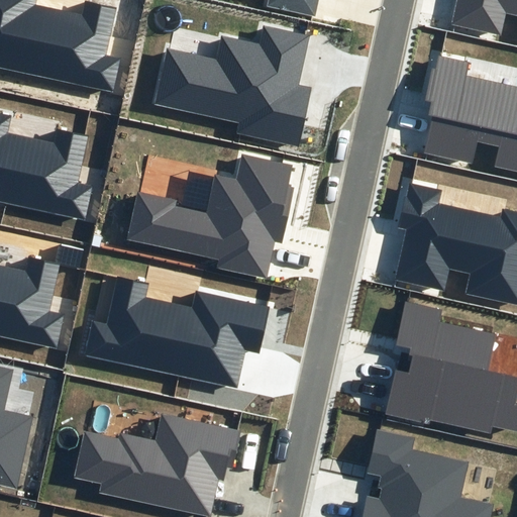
[(0,0),(0,68),(113,93),(121,58),(106,55),(116,8),(86,2),(83,15),(35,4),(35,0),(0,0)]
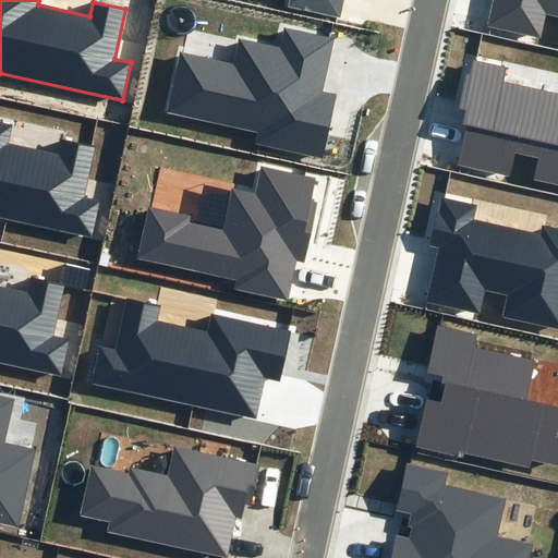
[(290,0),(289,5),(341,17),(344,0),(290,0)]
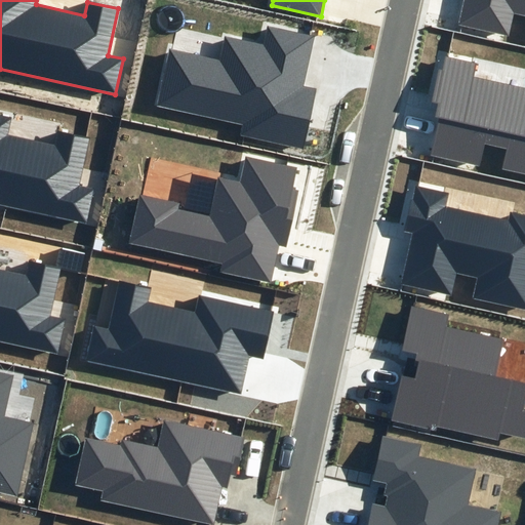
[(524,0),(462,0),(457,25),(509,36),(514,12),(524,14),(524,0)]
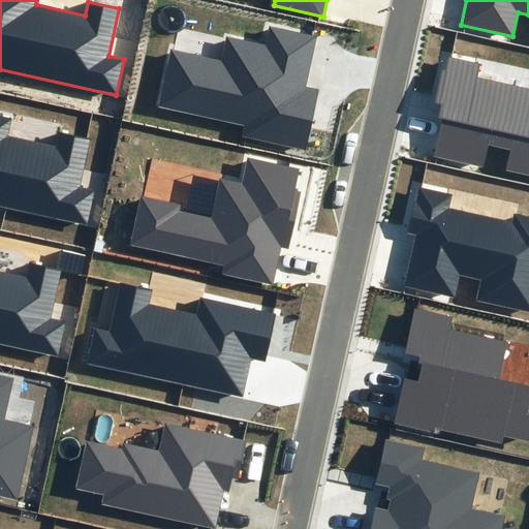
[(306,87),(317,36),(270,26),(266,44),(226,36),(221,60),(170,49),(158,106),(244,125),(241,135),(305,150),(318,90),(306,87)]
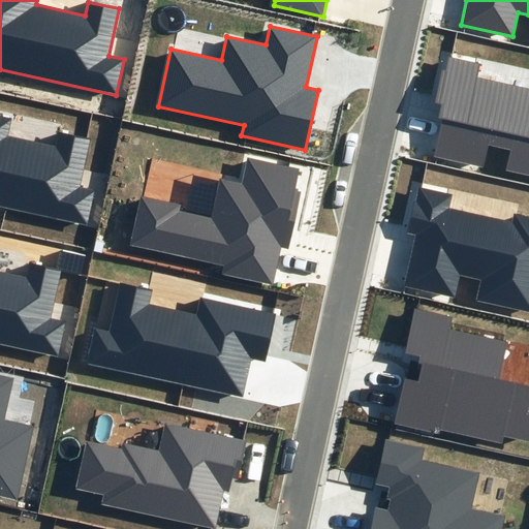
[(504,172),(528,176),(528,88),(476,78),(479,64),(450,58),(452,54),(442,52),(431,102),(441,104),(438,119),(441,120),(433,157),(484,168),(489,146),(509,151),(504,172)]
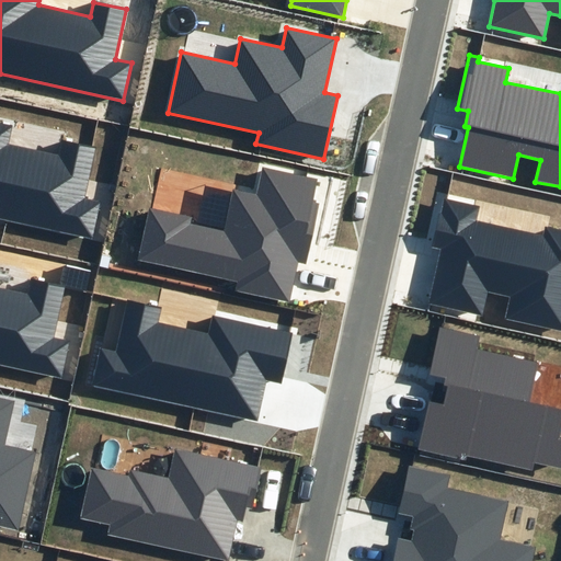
[(0,218),(93,239),(102,201),(84,197),(96,148),(64,140),(60,155),(9,142),(12,125),(0,122),(0,218)]
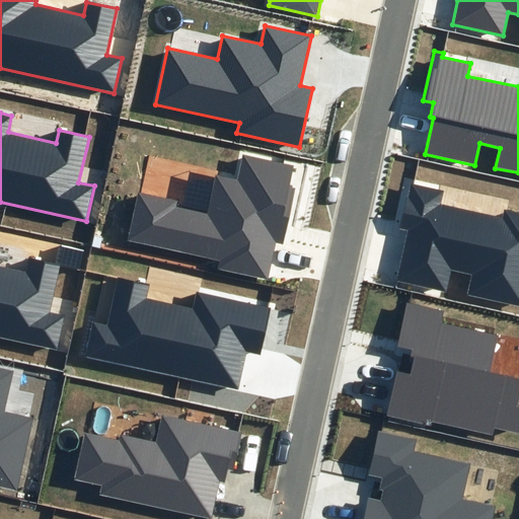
[(218,268),(268,279),(276,242),(283,244),(296,189),(292,188),(292,184),(289,184),(293,167),(243,156),(238,180),(216,175),(207,214),(176,207),(178,201),(140,193),(129,240),(220,261),(218,268)]
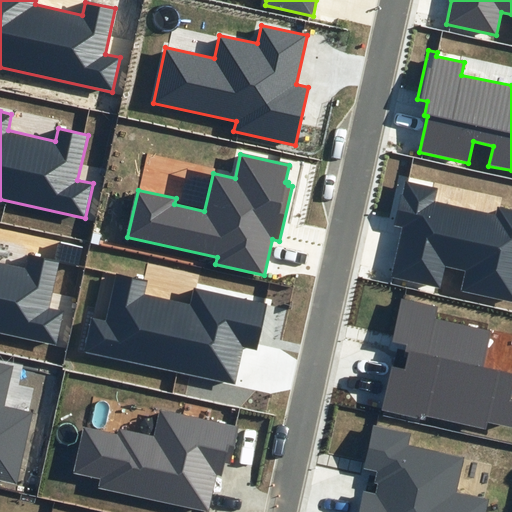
[(462,289),(511,300),(511,209),(498,206),(496,215),(435,201),(438,189),(406,181),(403,194),(401,193),(394,225),(402,227),(390,276),(439,287),(444,265),(466,270),(462,289)]
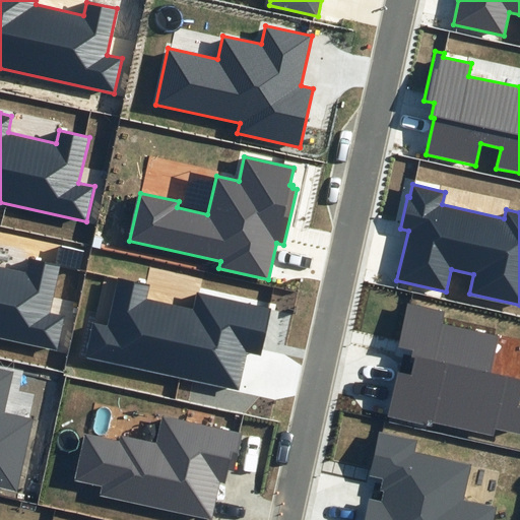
[(0,337),(58,350),(66,316),(51,312),(61,266),(30,259),(27,272),(0,265),(0,337)]
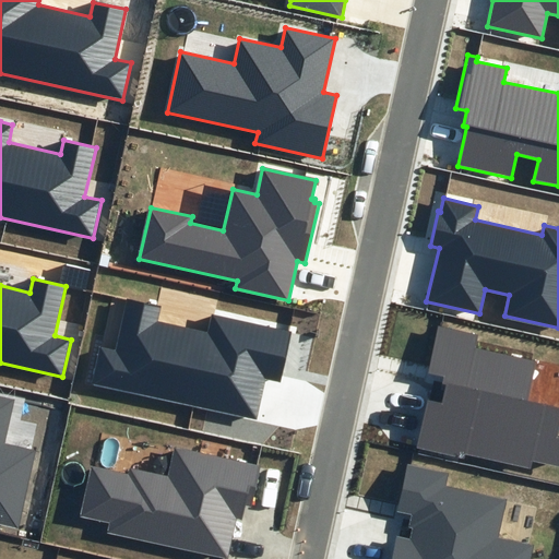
[(99,346),(91,383),(258,420),(266,379),(281,382),(292,332),(212,314),(207,332),(156,321),(158,307),(127,300),(116,349),(99,346)]
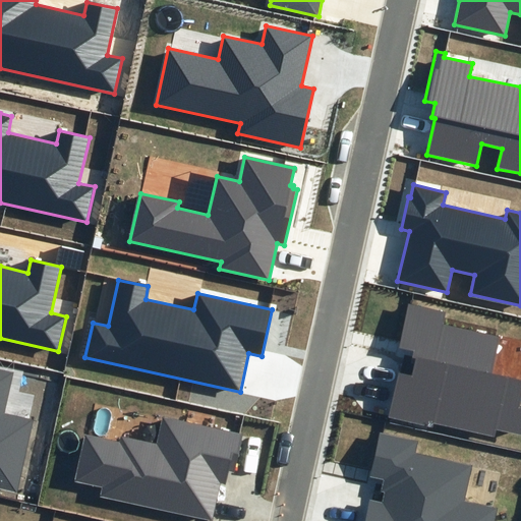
[(430,420),(494,435),(496,428),(520,433),(520,407),(518,407),(520,392),(520,381),(490,374),(500,335),(445,323),(447,311),(408,303),(399,348),(413,351),(412,356),(405,354),(401,372),(398,371),(388,417),(428,426),(430,420)]
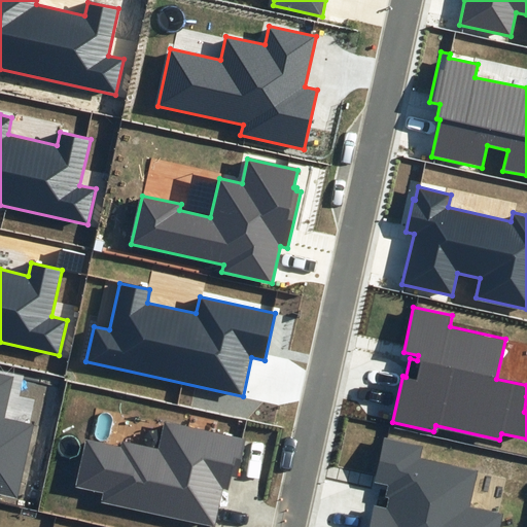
[(0,494),(16,498),(33,426),(4,419),(13,378),(0,374),(0,494)]
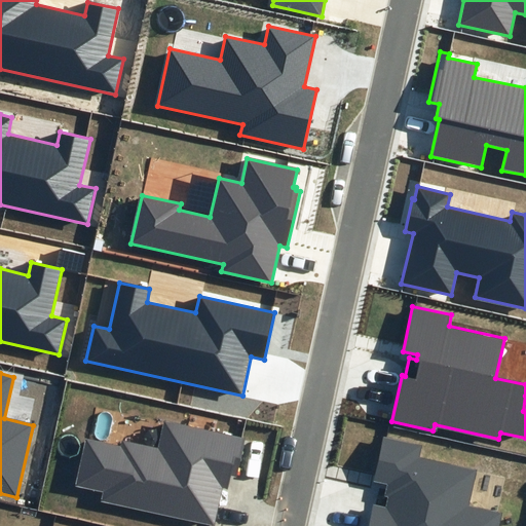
[(236,476),(245,439),(164,421),(158,449),(122,441),(121,446),(85,438),(75,486),(103,492),(101,501),(212,525),(214,525),(222,488),(227,489),(230,475),(236,476)]
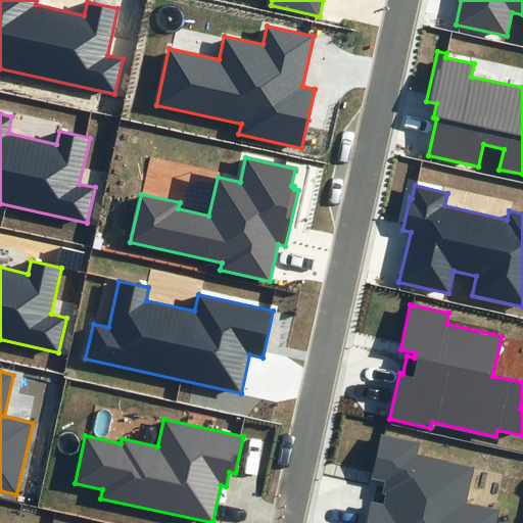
[(495,522),(498,511),(466,504),(474,468),(418,455),(420,442),(381,434),(371,479),(384,482),(381,493),(386,494),(384,505),(372,502),(366,522),(495,522)]
